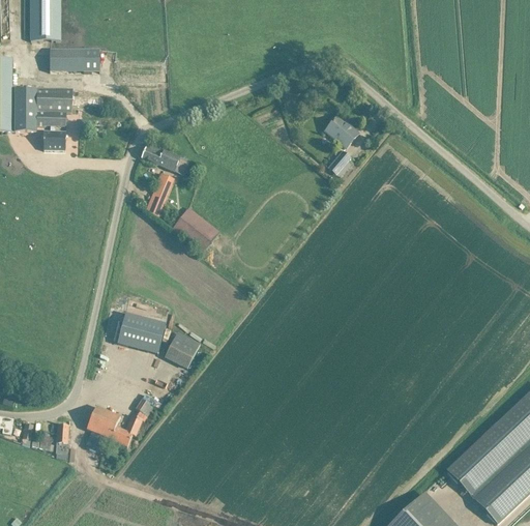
[(29,0),(30,39),(61,39),(60,0),(29,0)]
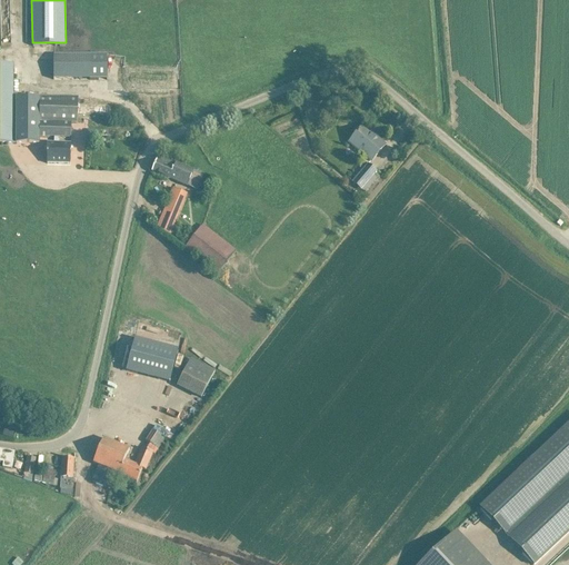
[(96,52),(53,52),(53,77),(96,77),(107,77),(107,52),(96,52)]
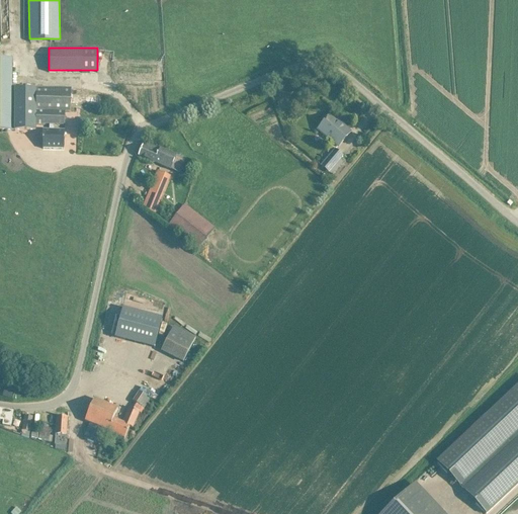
[(71,85),(61,85),(14,85),(14,113),(11,113),(12,55),(0,55),(0,126),(35,126),(35,121),(44,122),(44,121),(50,121),(49,127),(42,127),(42,146),(64,147),(65,129),(54,127),(54,121),(65,122),(65,114),(66,114),(66,113),(65,113),(65,109),(70,109),(70,104),(100,105),(101,92),(71,91),(71,85)]
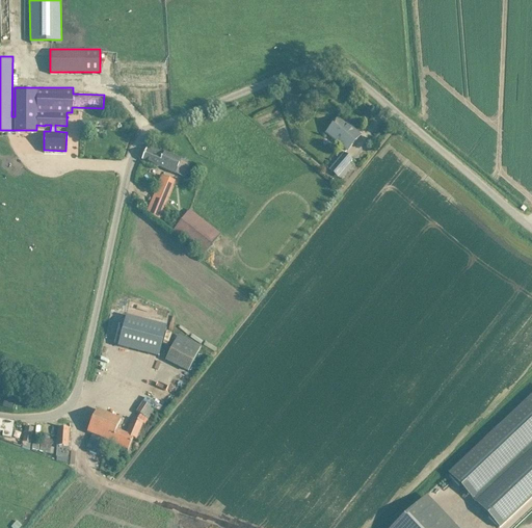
[(347,124),(348,123),(339,115),(326,130),(347,148),(360,133),(351,126),(350,127),(347,124)]
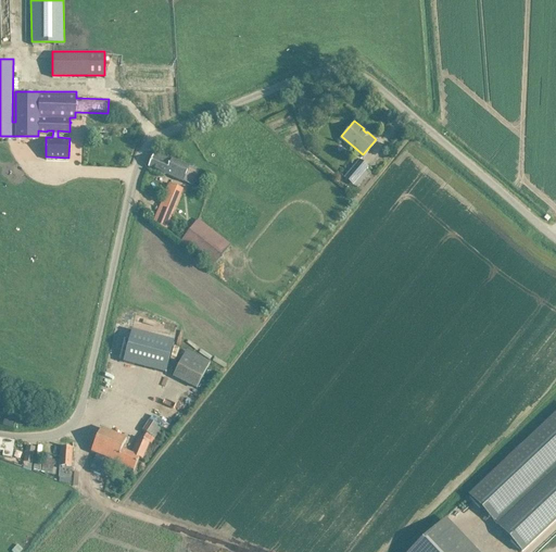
[(98,125),(86,124),(85,135),(98,135),(98,125)]
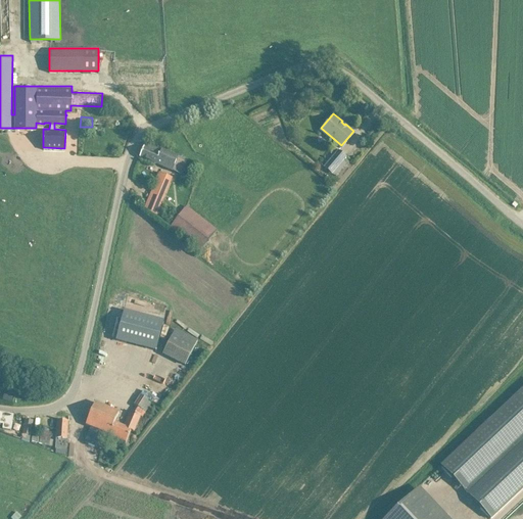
[(169,150),(169,149),(169,148),(168,150),(146,141),(144,145),(143,144),(139,154),(148,158),(181,172),(187,157),(169,150)]
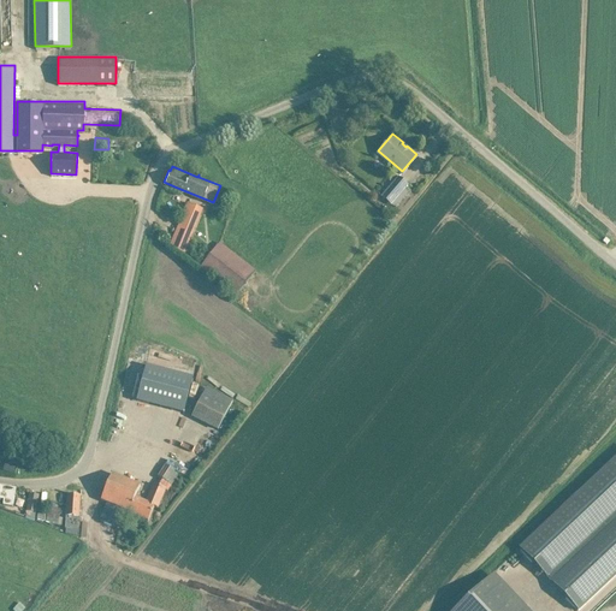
[(398,175),(381,195),(390,202),(407,182),(398,175)]
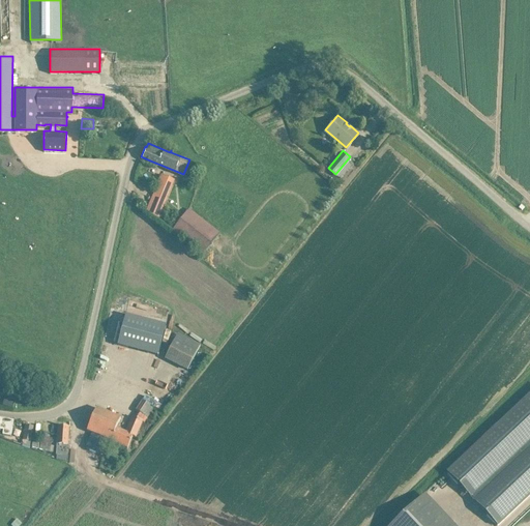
[(348,164),(342,170),(346,176),(353,170),(348,164)]
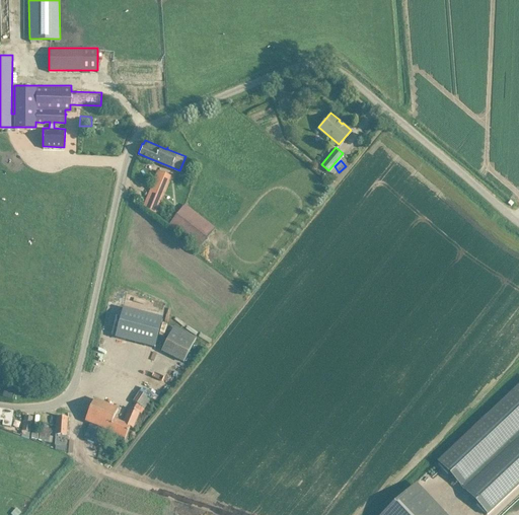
[(167,172),(158,168),(143,206),(152,210),(158,195),(161,196),(164,189),(162,188),(167,172)]
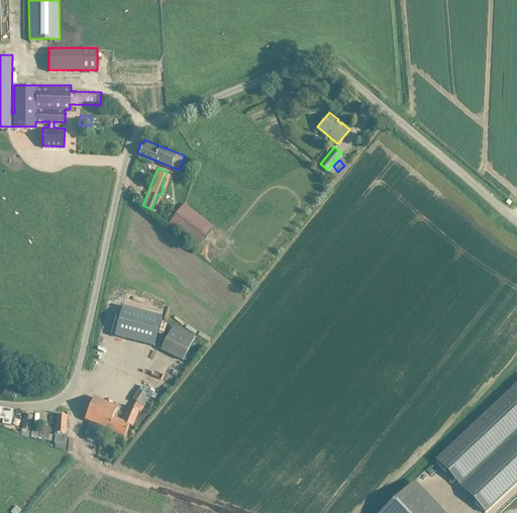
[(213,225),(192,208),(184,202),(168,222),(176,228),(197,245),(213,225)]
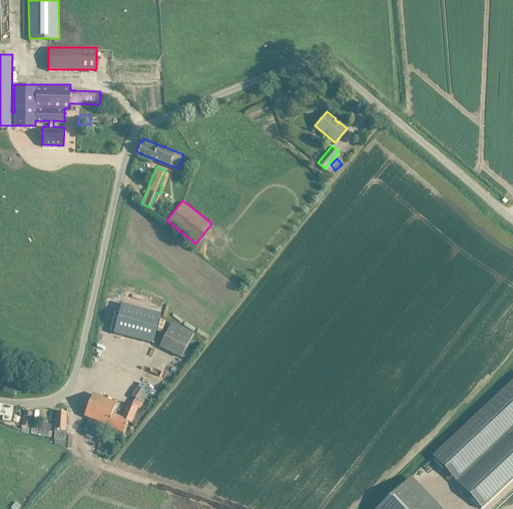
[(121,302),(114,331),(152,342),(160,313),(121,302)]
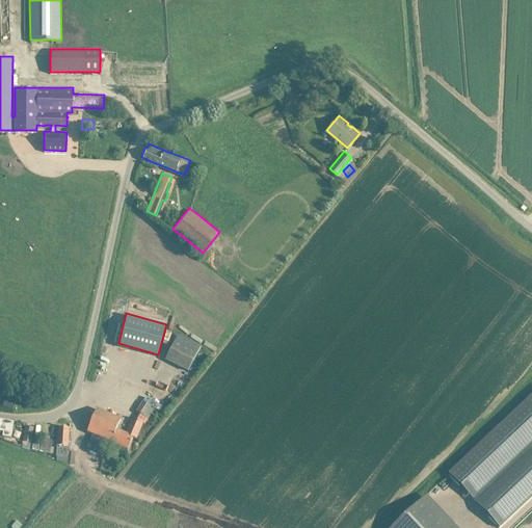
[(187,369),(201,344),(178,332),(165,357),(187,369)]
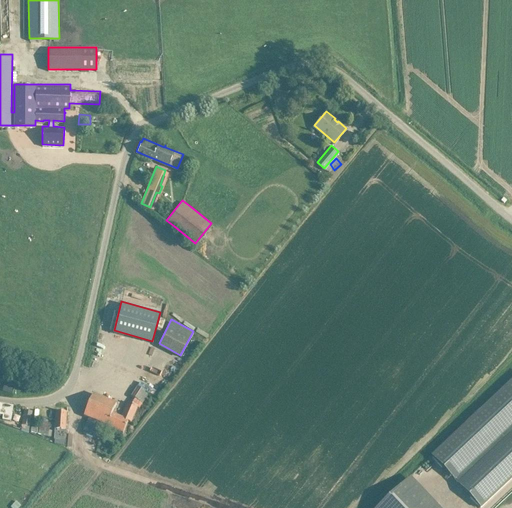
[(511,474),(511,376),(431,454),(480,505),(511,474)]
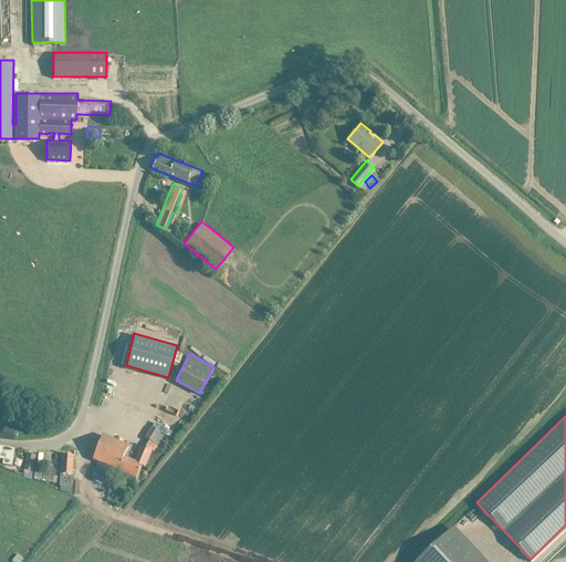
[(8,422),(4,430),(13,433),(16,424),(8,422)]
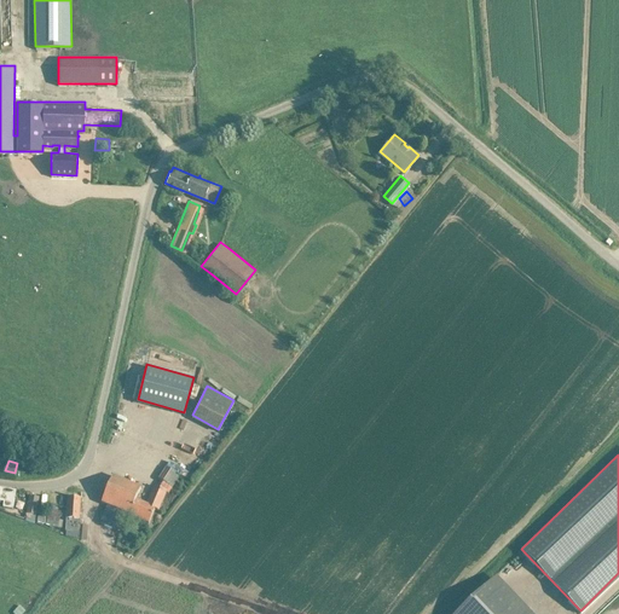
[(179,473),(171,468),(167,464),(158,476),(161,478),(157,485),(155,484),(146,502),(136,497),(140,485),(113,473),(102,499),(108,503),(100,520),(111,525),(115,527),(122,509),(129,511),(129,513),(149,520),(155,507),(157,508),(166,490),(168,491),(179,473)]
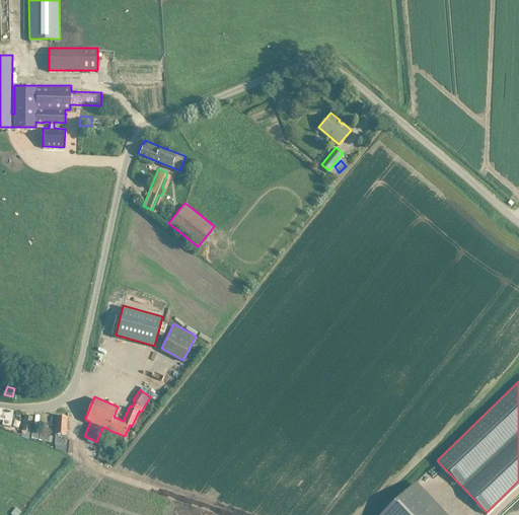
[(11,419),(13,409),(0,407),(0,418),(3,419),(2,423),(10,424),(11,419)]
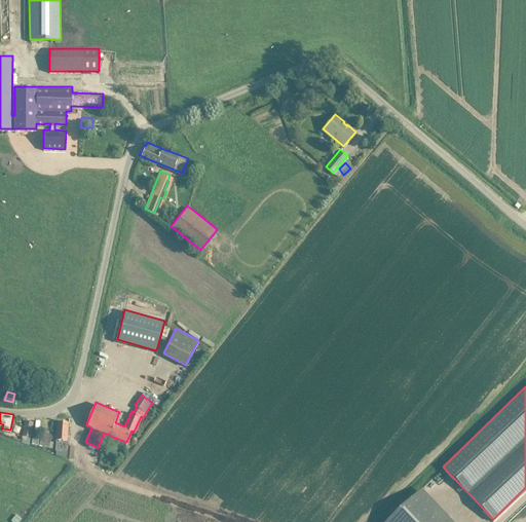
[(25,419),(25,422),(22,439),(29,442),(33,420),(25,419)]
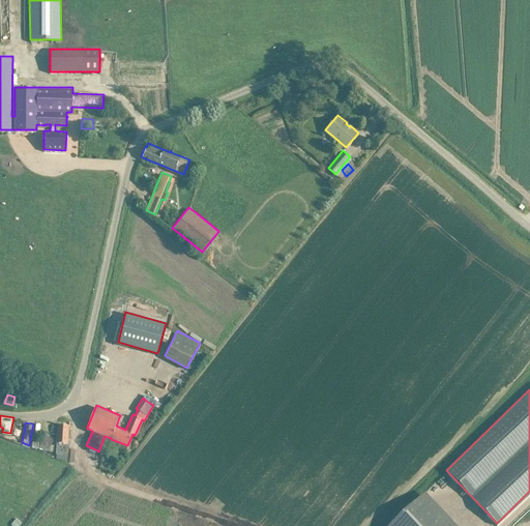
[(58,424),(56,453),(66,454),(68,424),(58,424)]
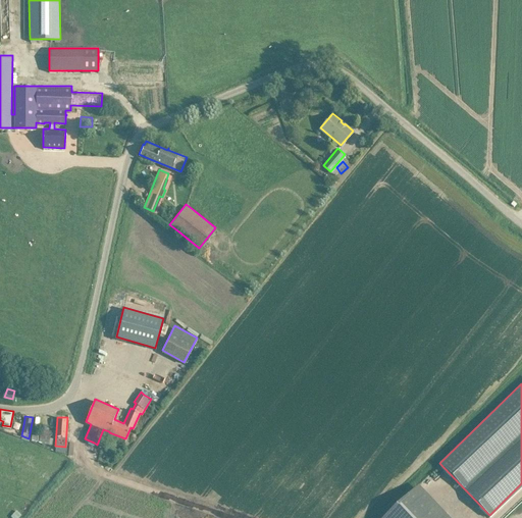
[(40,433),(39,441),(43,442),(49,443),(50,437),(51,428),(41,427),(40,433)]
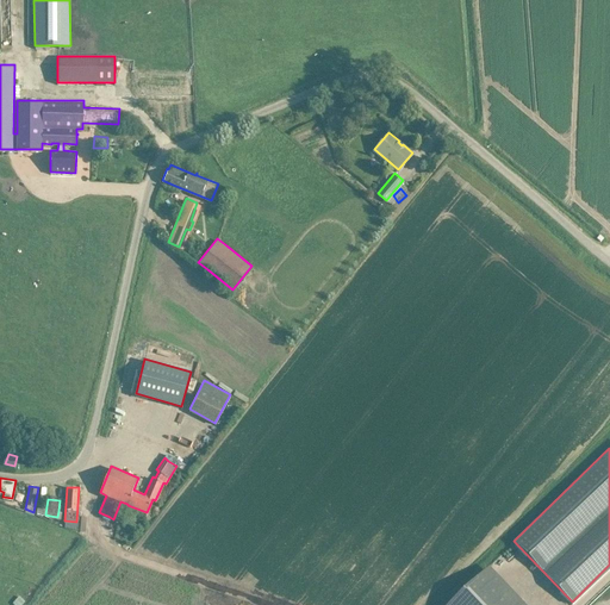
[(526,604),(489,565),(446,604),(526,604)]
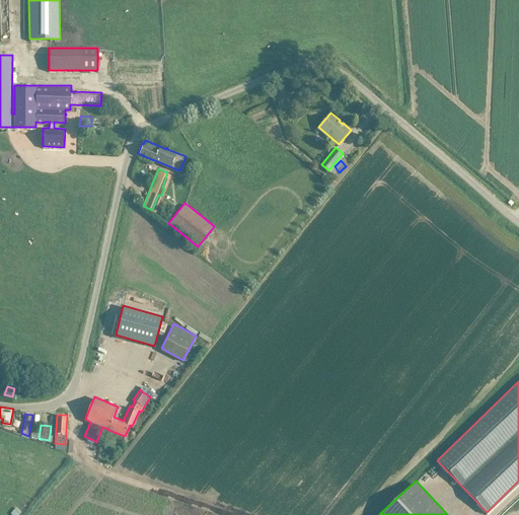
[(21,514),(25,507),(19,504),(16,513),(21,514)]
